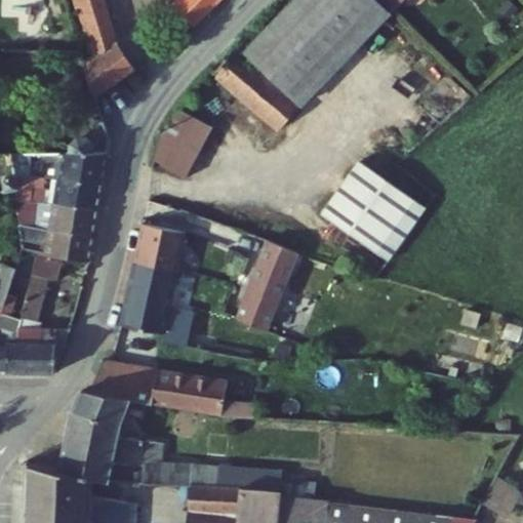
[(77,0),(96,57),(85,65),(95,98),(137,70),(118,41),(103,0),(77,0)]
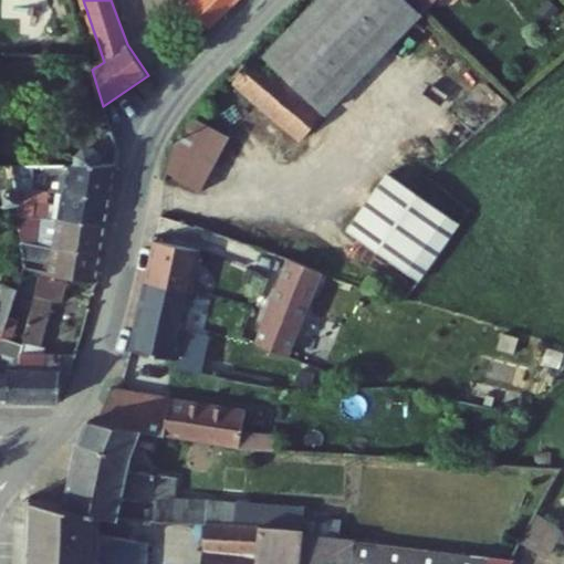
[(190,0),(184,6),(204,35),(239,0),(190,0)]
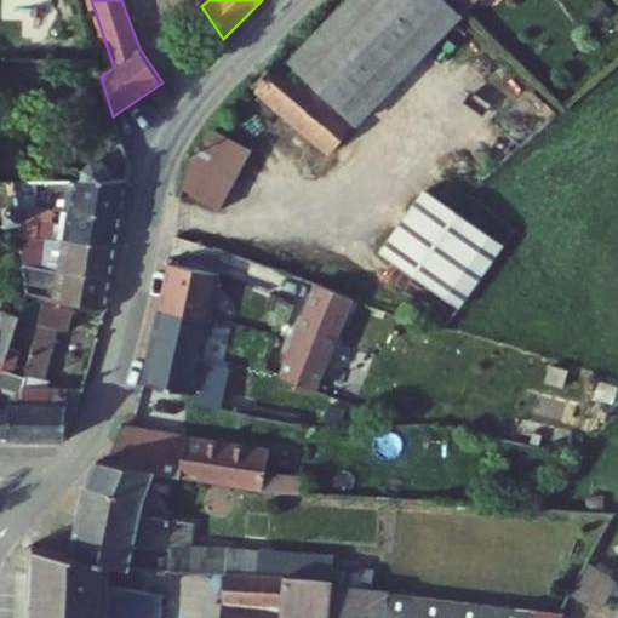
[(427,0),(352,0),(295,57),(365,115),(456,24),(427,0)]
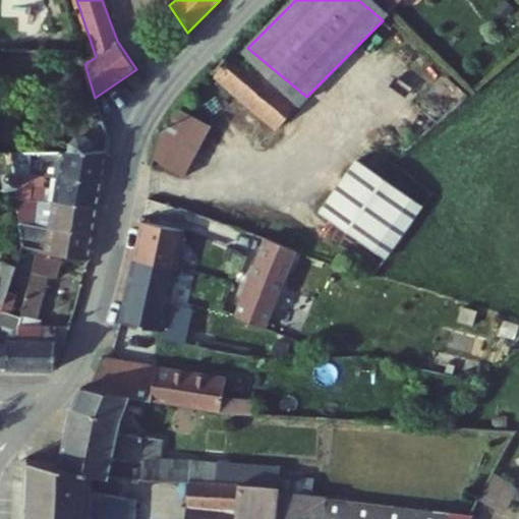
[(370,0),(358,0),(383,20),(387,15),(370,0)]
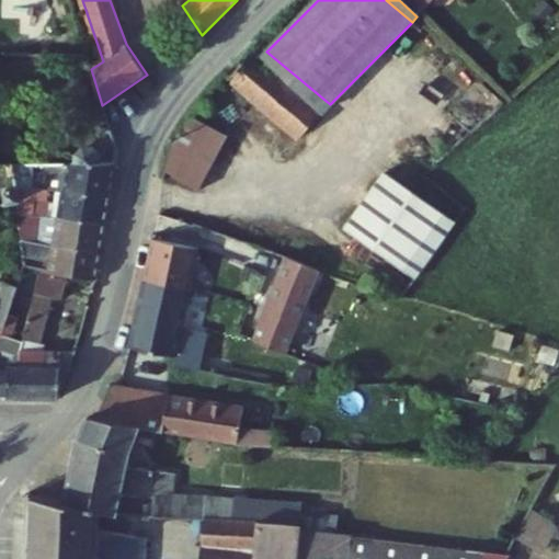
[(432,0),(402,0),(419,15),(432,0)]
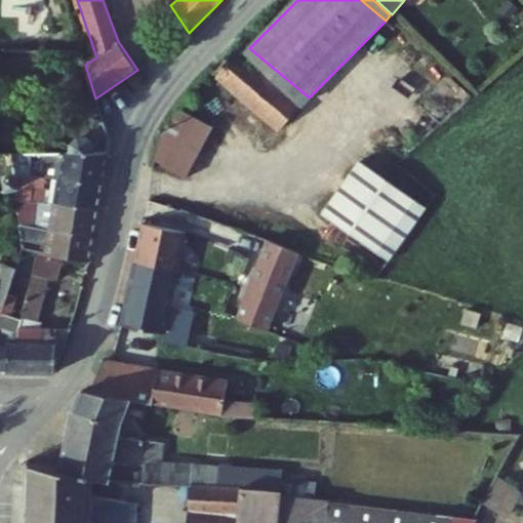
[(249,48),(244,53),(299,107),(309,97),(249,48)]
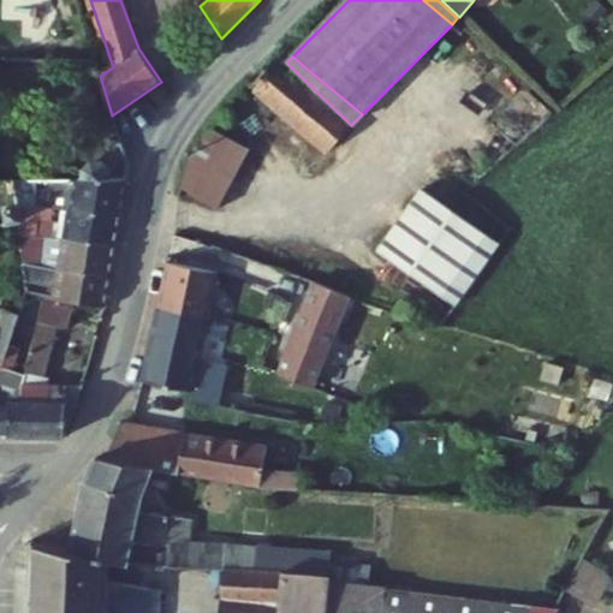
[(95,60),(82,60),(94,103),(101,114),(112,115),(100,76),(95,60)]
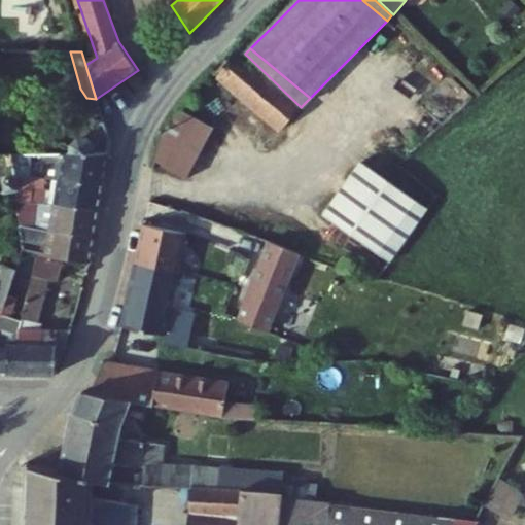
[(190,94),(188,97),(197,103),(218,79),(280,133),(300,112),(232,54),(190,94)]
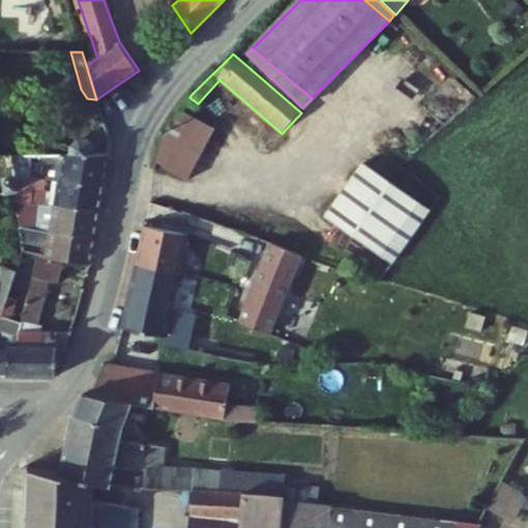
[(189,97),(155,162),(177,174),(211,116),(198,104),(189,97)]
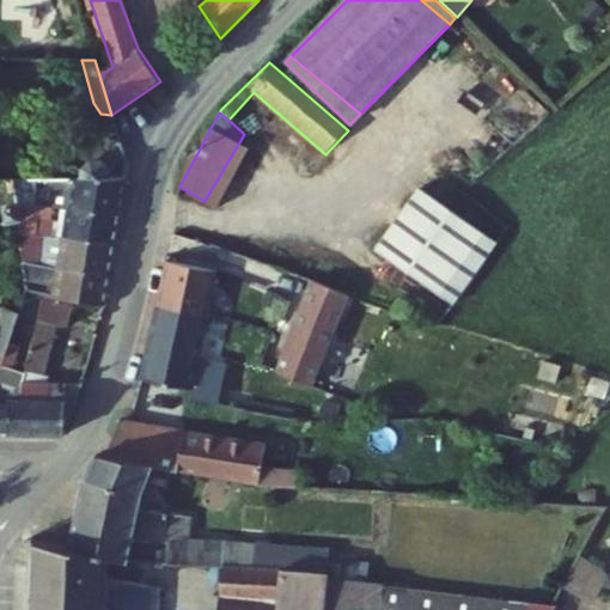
[(91,164),(90,180),(123,180),(124,168),(120,144),(108,166),(91,164)]
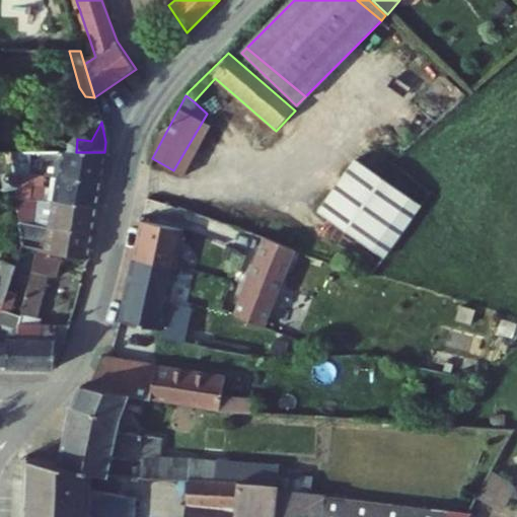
[(61,152),(58,177),(100,180),(104,152),(76,152),(61,152)]
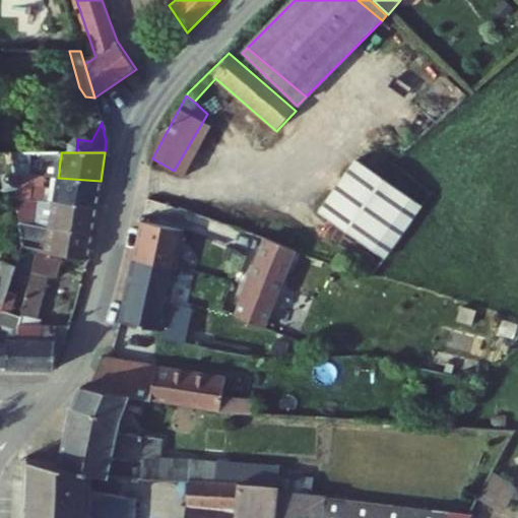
[(360,163),(323,212),(385,258),(422,209),(360,163)]
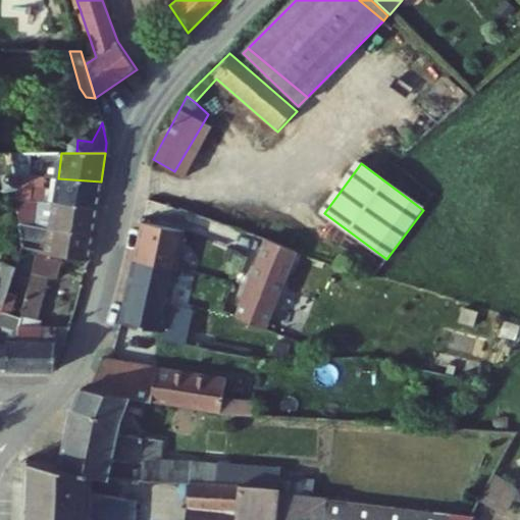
[(11,167),(11,172),(12,176),(27,177),(24,167),(11,167)]
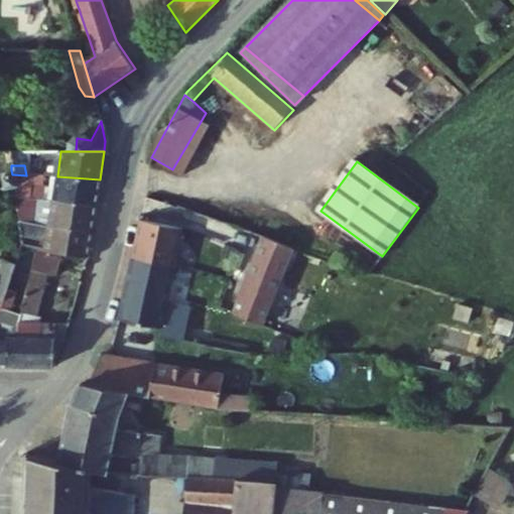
[(0,186),(13,183),(12,174),(11,170),(0,172),(0,186)]
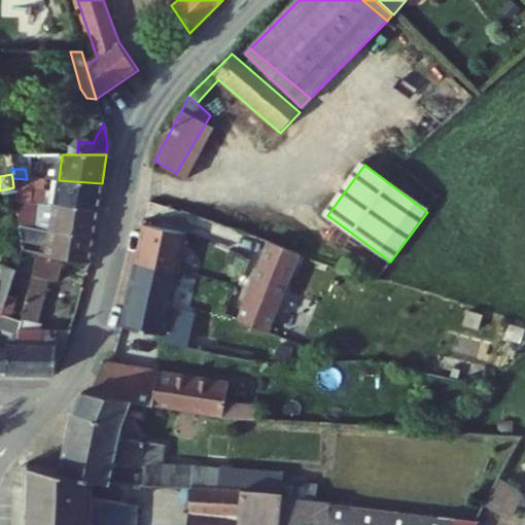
[(27,185),(27,179),(12,178),(13,187),(15,203),(26,204),(25,187),(27,185)]
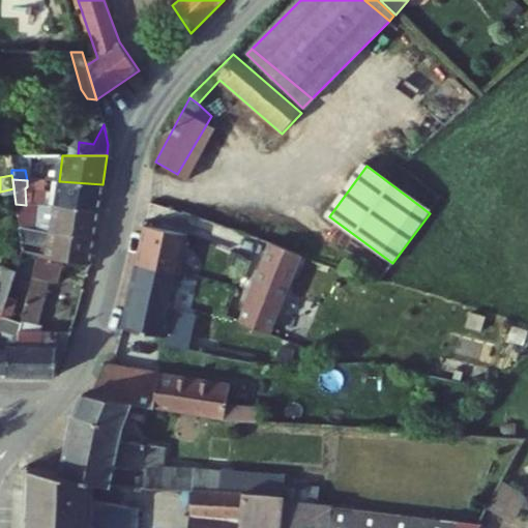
[(59,181),(56,206),(98,210),(103,184),(59,181)]
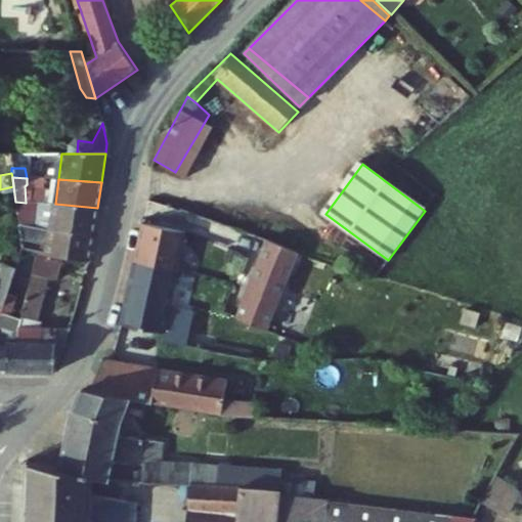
[(29,203),(26,203),(15,202),(17,224),(31,226),(29,203)]
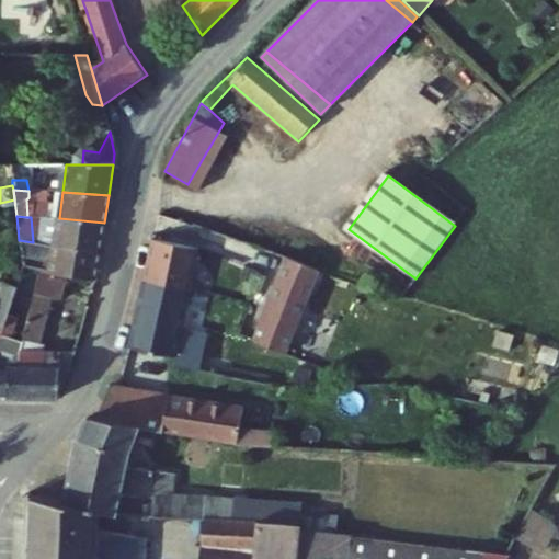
[(59,218),(56,244),(99,250),(104,223),(59,218)]
